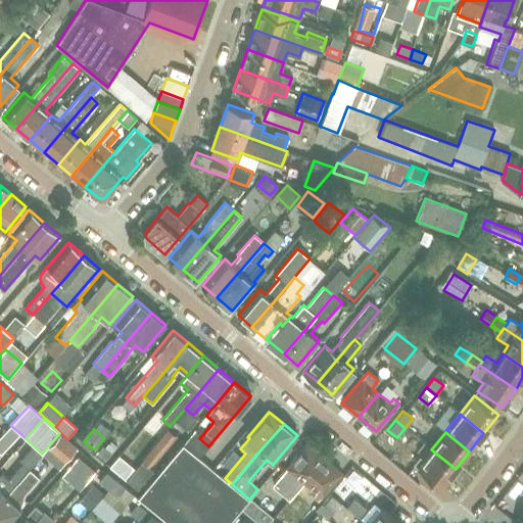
[(151,466),(175,438),(168,433),(144,461),(151,466)]
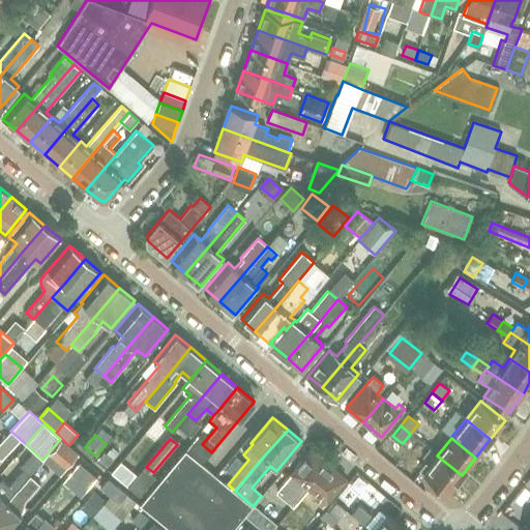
[(185,449),(177,459),(194,472),(201,464),(202,463),(185,449)]
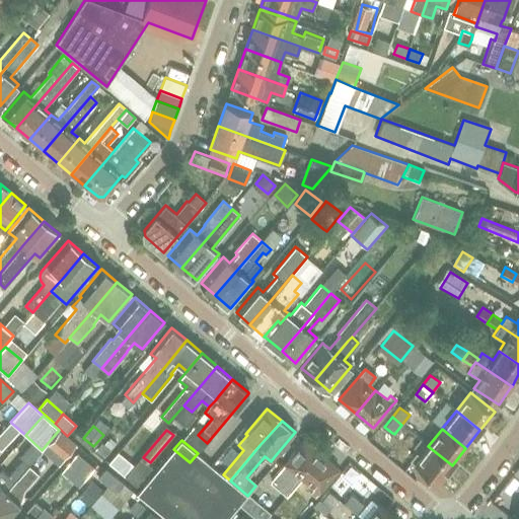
[(288,495),(302,477),(321,454),(304,440),(285,463),(271,479),(288,495)]
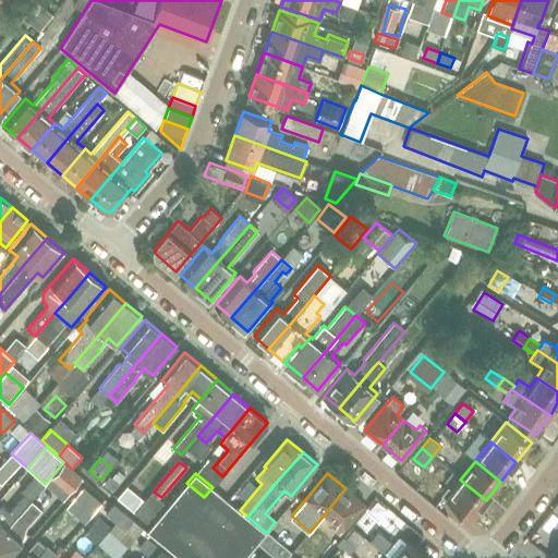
[(119,483),(111,476),(109,474),(100,485),(110,493),(119,483)]
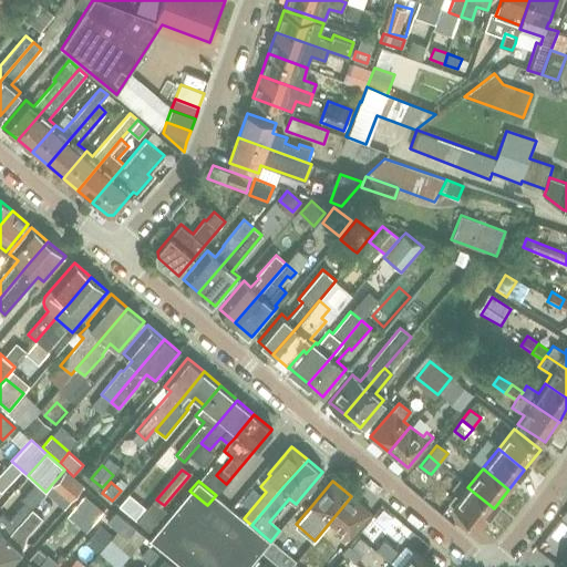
[(494,508),(467,487),(460,497),(455,494),(449,503),(480,527),(494,508)]
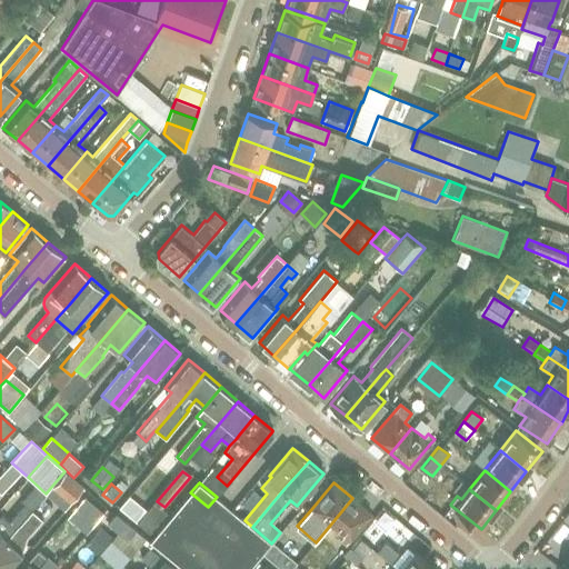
[(200,517),(208,507),(190,492),(182,502),(200,517)]
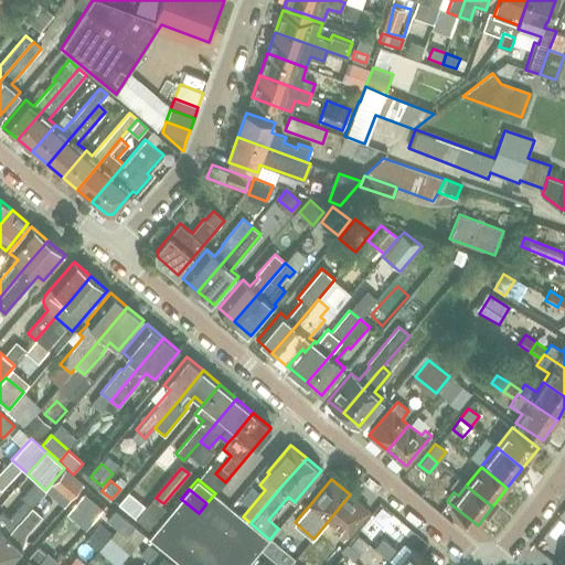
[(40,504),(50,516),(64,504),(53,492),(40,504)]
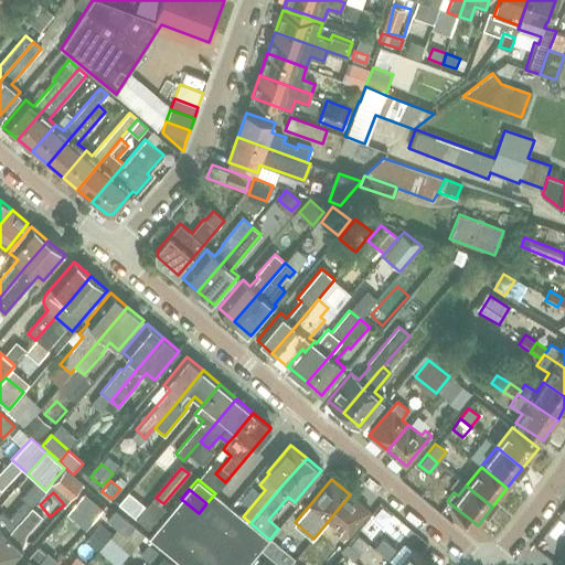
[(145,507),(128,492),(118,504),(135,519),(145,507)]
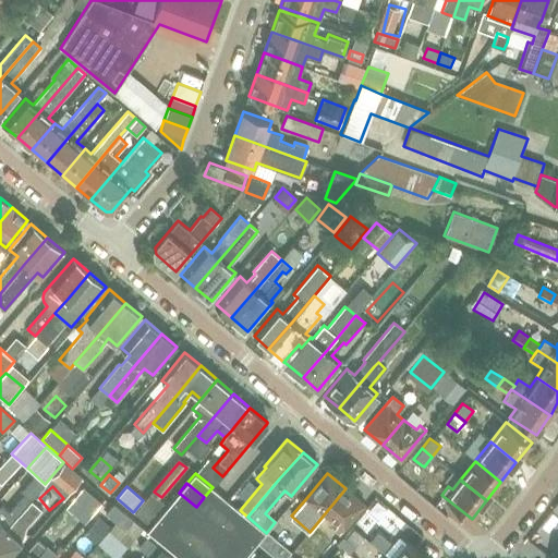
[(179,557),(211,557),(216,554),(223,545),(231,536),(239,526),(247,517),(240,510),(211,488),(204,497),(196,507),(187,516),(180,524),(176,530),(172,533),(168,540),(165,544),(164,545),(179,557)]
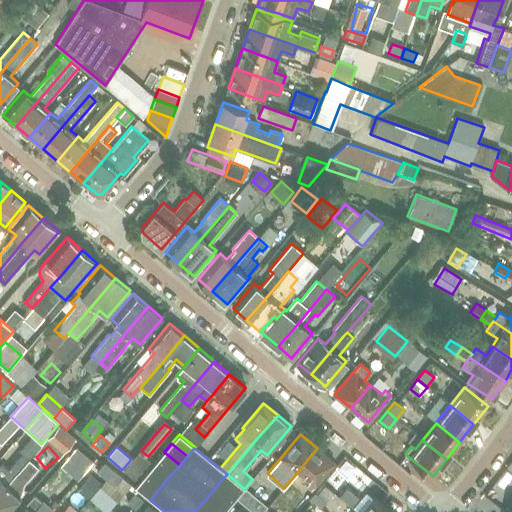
[(334,462),(317,448),(298,471),(310,481),(307,485),(306,485),(306,486),(310,490),(311,489),(315,485),(334,462)]
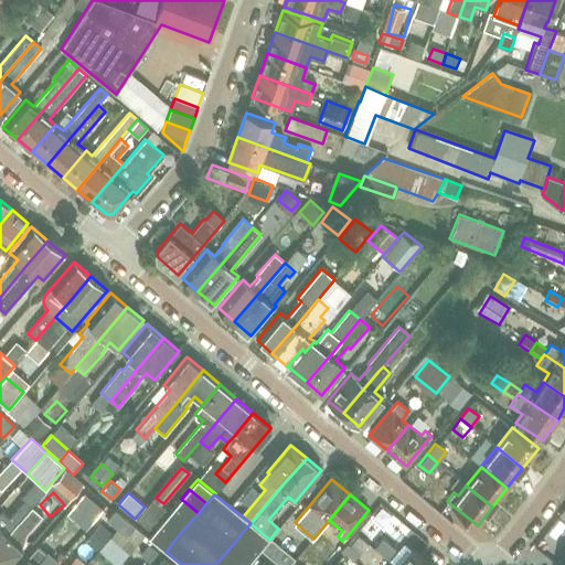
[(148,529),(166,509),(153,498),(137,520),(148,529)]
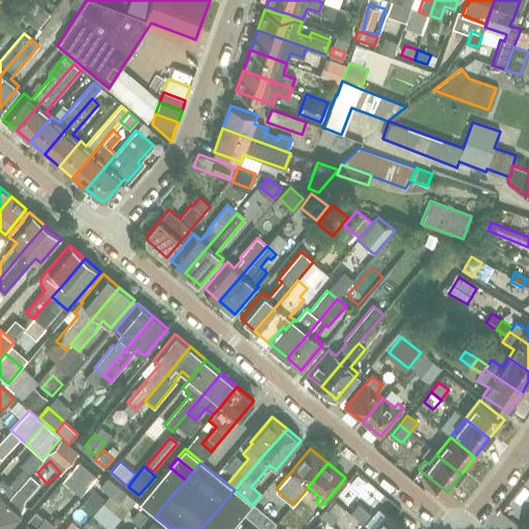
[(178,489),(186,480),(169,467),(162,475),(178,489)]
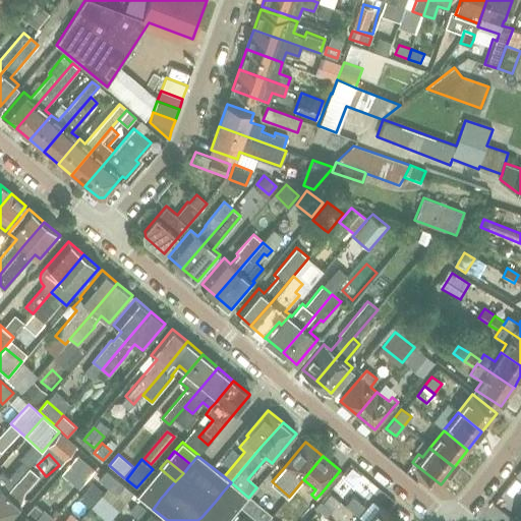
[(0,500),(6,494),(30,467),(22,461),(8,477),(2,471),(0,472),(0,500)]
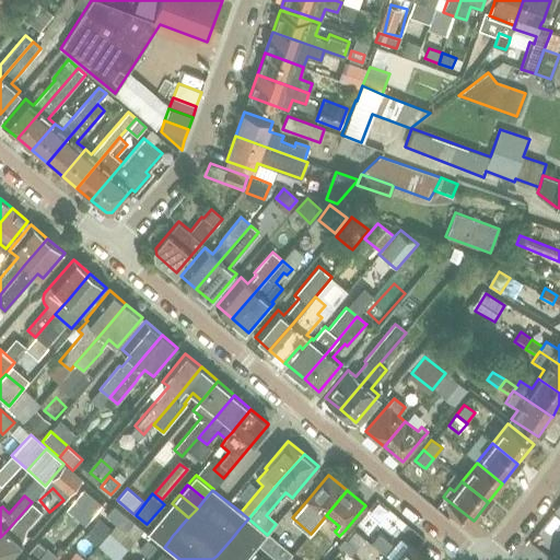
[(0,559),(8,559),(22,545),(27,528),(42,511),(32,502),(7,531),(0,537),(0,559)]
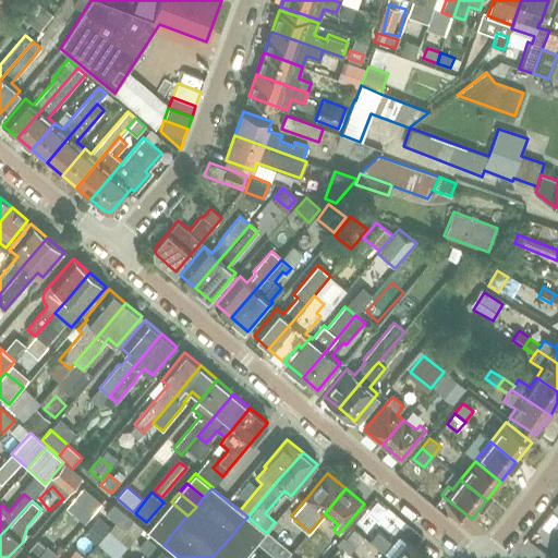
[(171,501),(164,510),(180,524),(187,516),(171,501)]
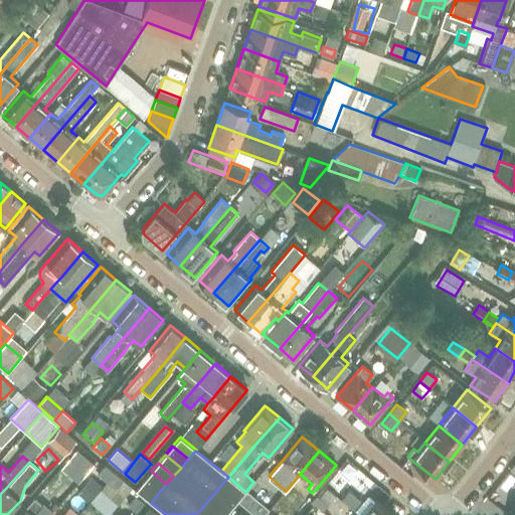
[(114,473),(113,472),(105,465),(98,475),(106,482),(114,473)]
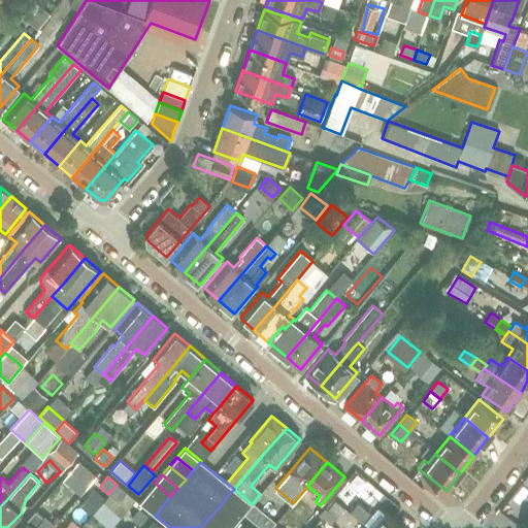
[(163,504),(166,501),(170,496),(155,483),(147,492),(163,504)]
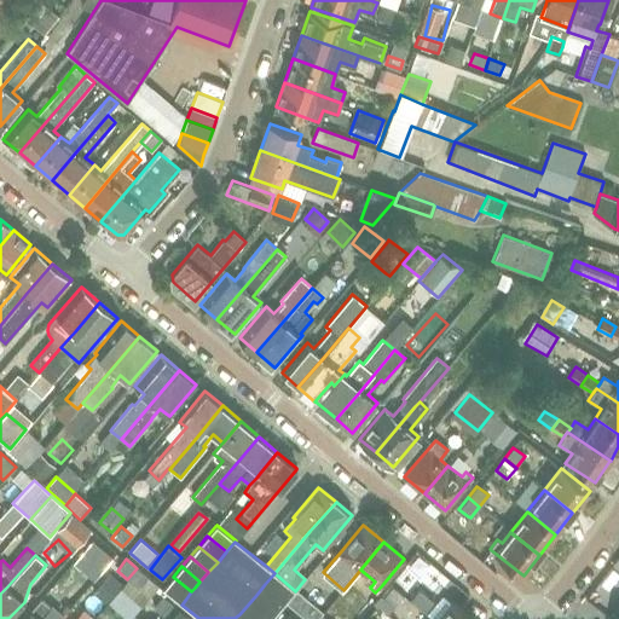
[(149,577),(137,568),(127,579),(139,588),(149,577)]
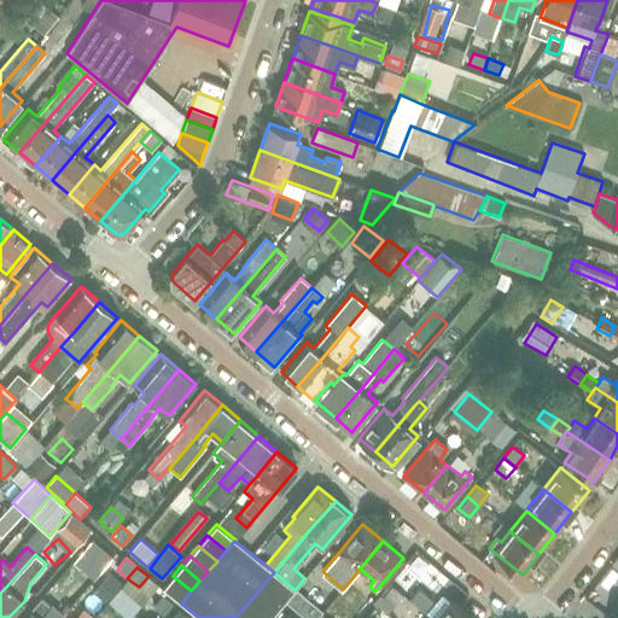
[(293,589),(274,572),(264,583),(285,600),(293,589)]
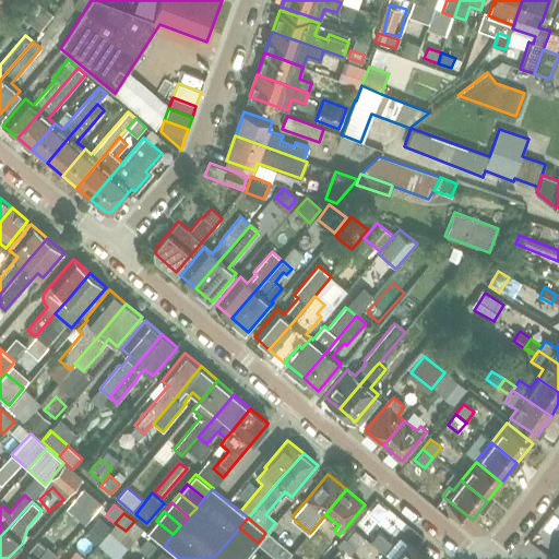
[(168,540),(173,534),(156,521),(146,532),(149,534),(164,546),(165,545),(168,540)]
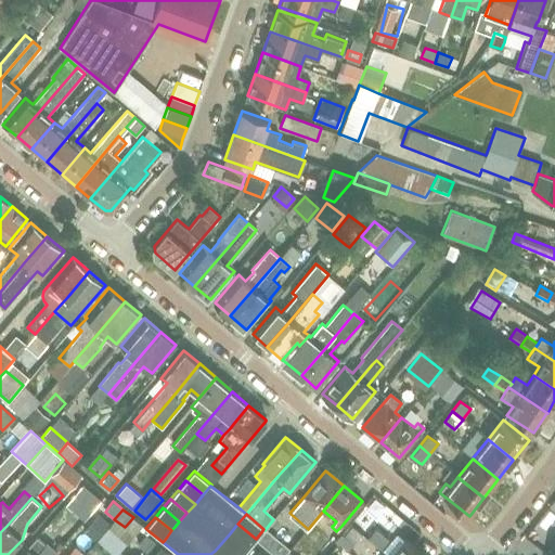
[(237,524),(230,533),(247,549),(255,540),(256,539),(237,524)]
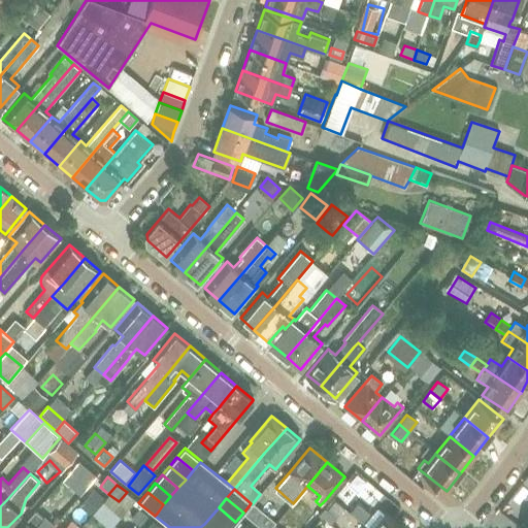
[(327,509),(329,512),(336,518),(344,508),(334,500),(330,505),(327,509)]
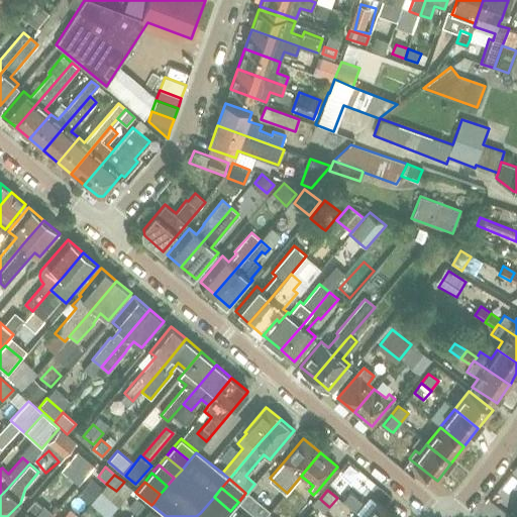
[(350,493),(343,501),(342,502),(354,511),(362,503),(350,493)]
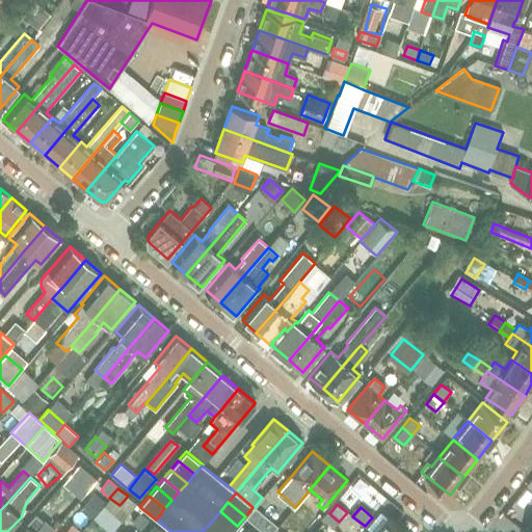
[(220,511),(213,520),(227,531),(232,531),(237,526),(220,511)]
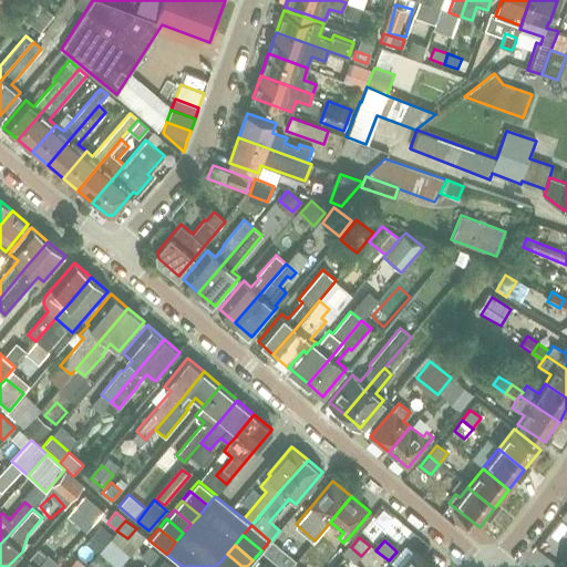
[(151,564),(158,554),(148,546),(141,556),(151,564)]
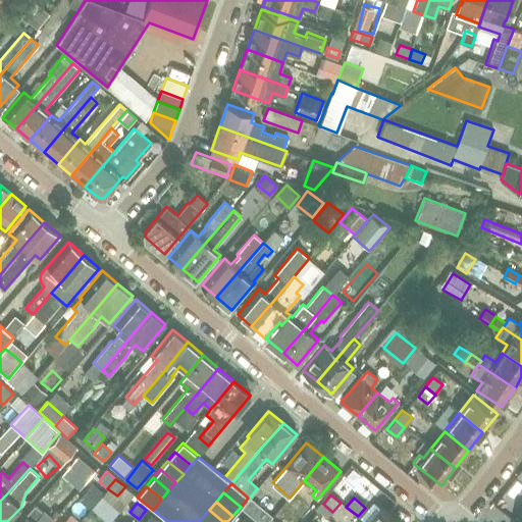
[(34,521),(43,513),(35,506),(20,521),(34,521)]
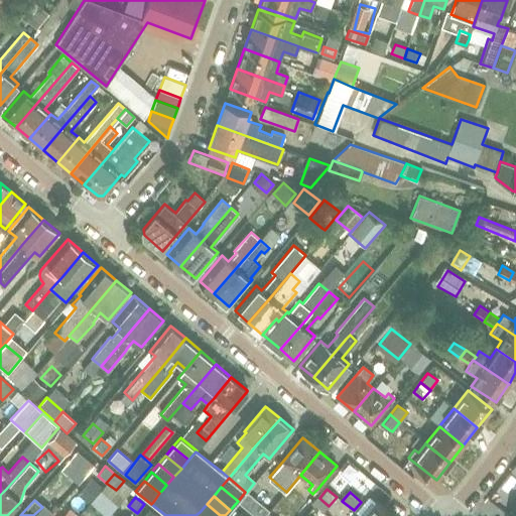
[(365,515),(396,515),(378,501),(365,515)]
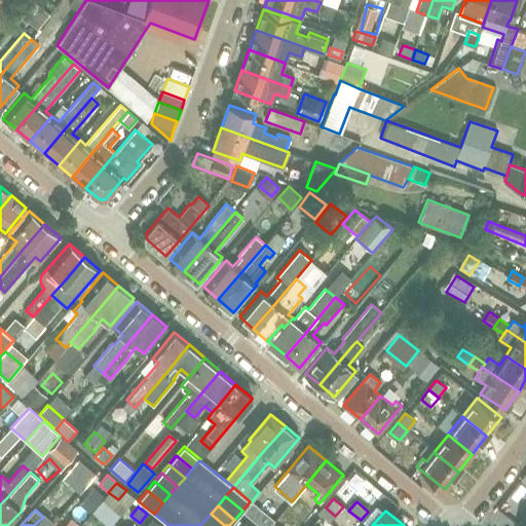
[(224,525),(211,514),(203,522),(208,525),(224,525)]
